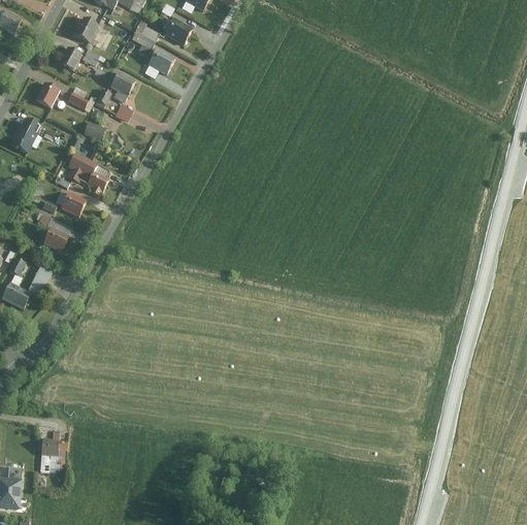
[(133,0),(132,4),(140,8),(144,0),(133,0)]
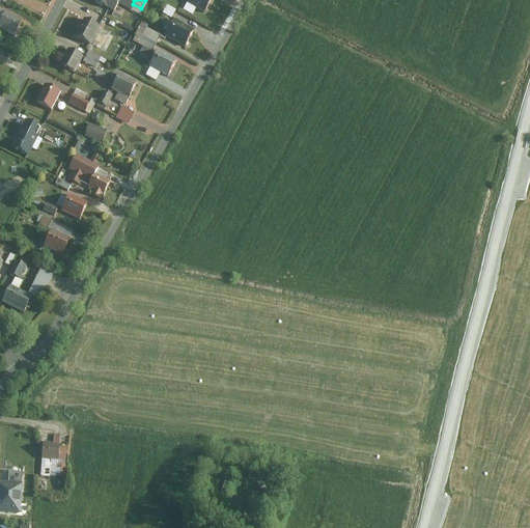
[(188,0),(203,8),(207,0),(188,0)]
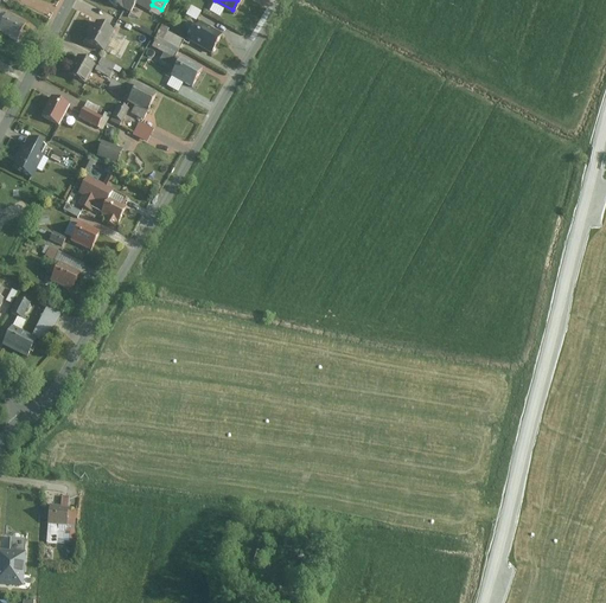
[(5,13),(0,24),(0,31),(18,39),(25,23),(5,13)]
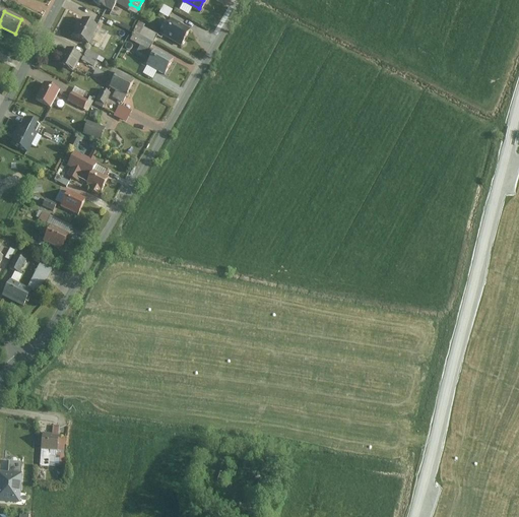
[(81,19),(73,37),(88,44),(96,26),(81,19)]
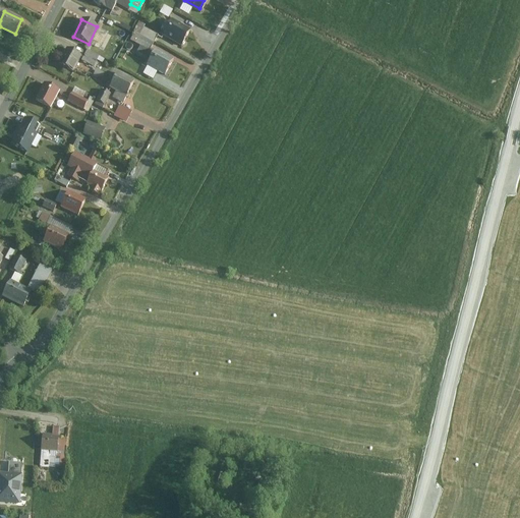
[(145,22),(137,19),(132,31),(133,31),(129,38),(149,48),(156,33),(142,26),(145,22)]
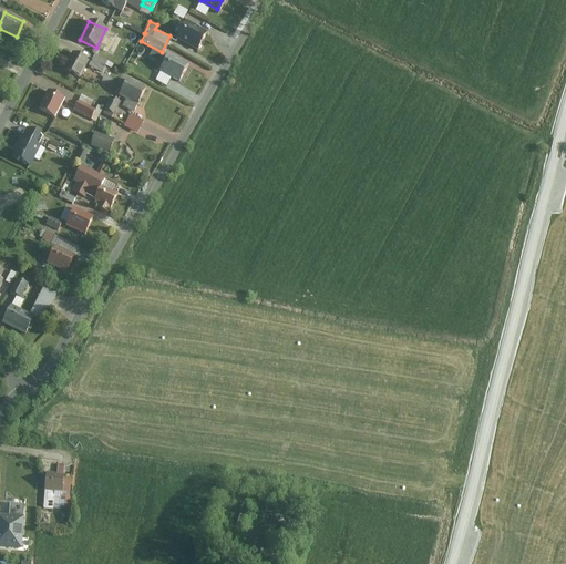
[(185,21),(177,36),(197,47),(205,32),(185,21)]
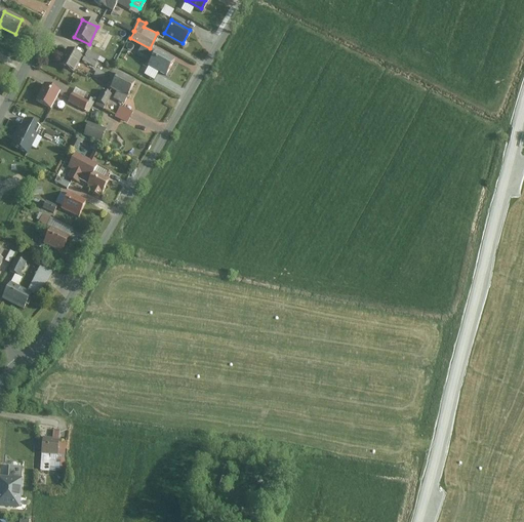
[(105,22),(101,31),(114,37),(118,28),(105,22)]
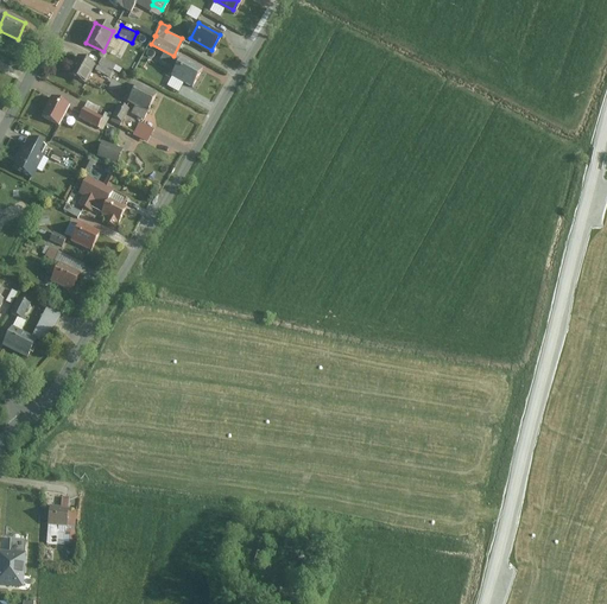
[(78,56),(69,72),(84,81),(94,63),(78,56)]
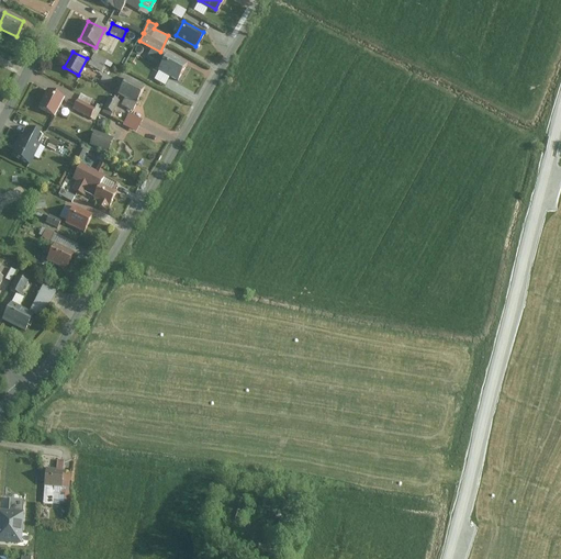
[(166,53),(157,67),(178,79),(186,65),(166,53)]
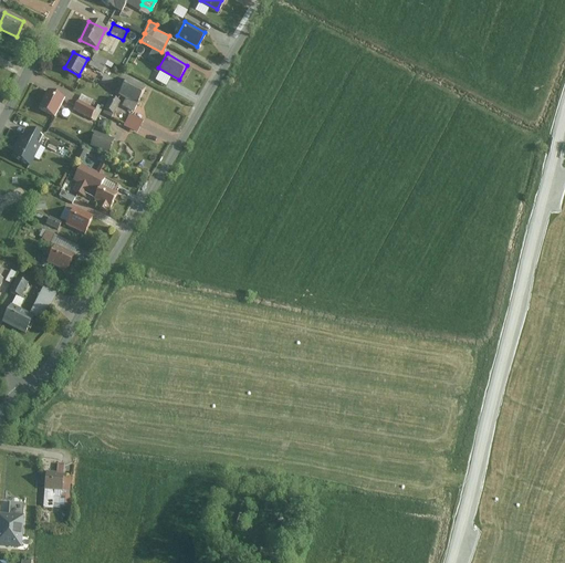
[(94,54),(89,63),(104,71),(108,61),(94,54)]
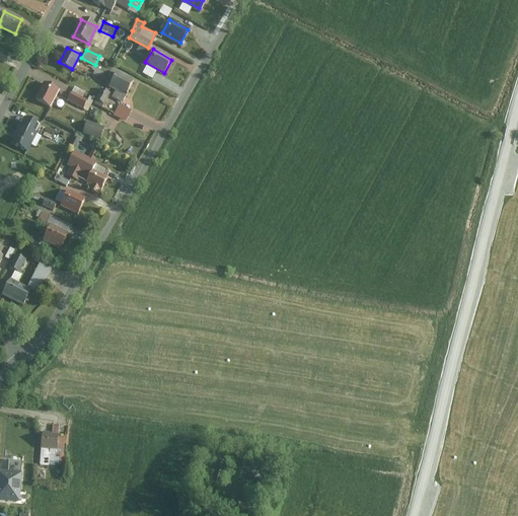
[(96,66),(93,73),(102,77),(105,70),(96,66)]
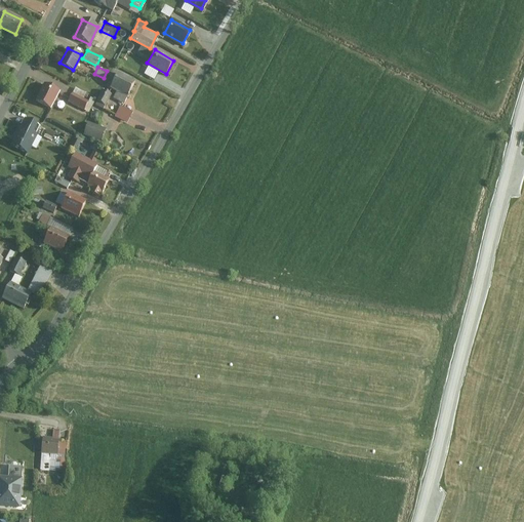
[(133,80),(117,72),(109,88),(125,96),(133,80)]
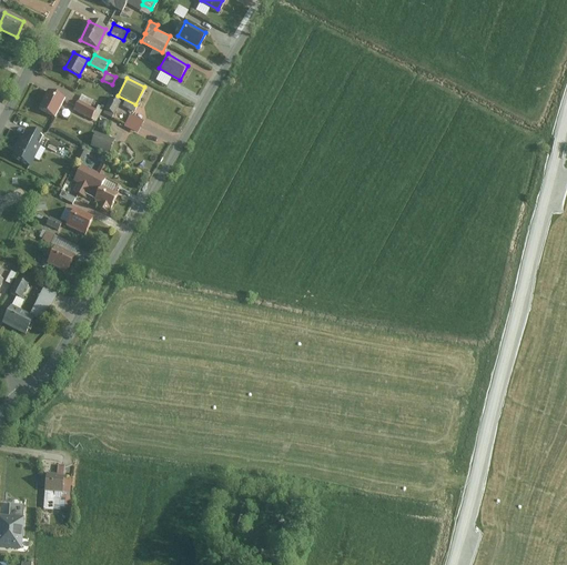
[(48,90),(39,108),(56,115),(64,98),(48,90)]
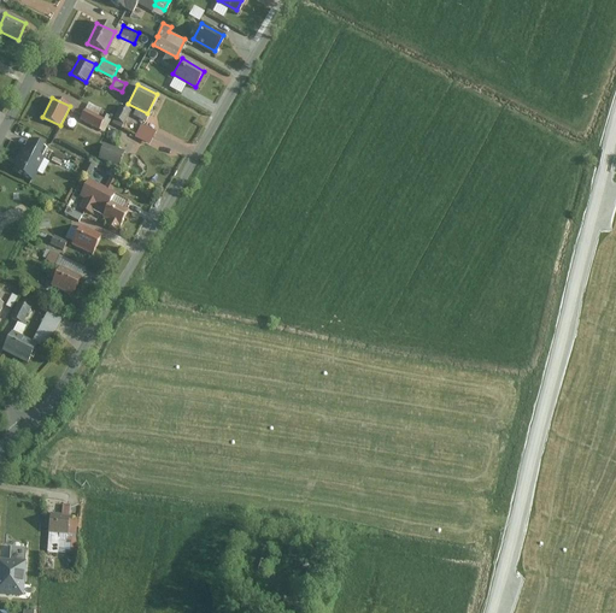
[(129,110),(119,105),(112,117),(123,123),(129,110)]
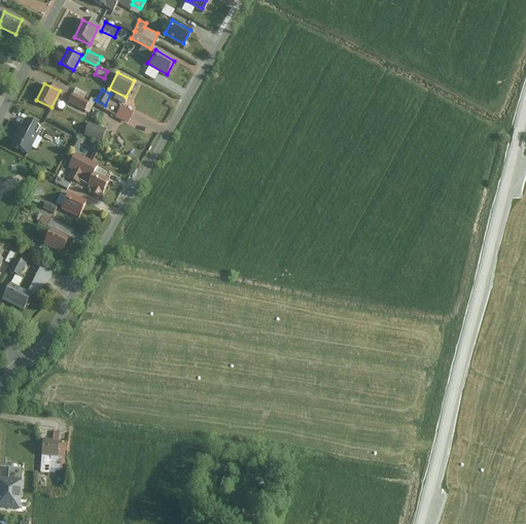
[(72,93),(68,101),(82,108),(86,100),(72,93)]
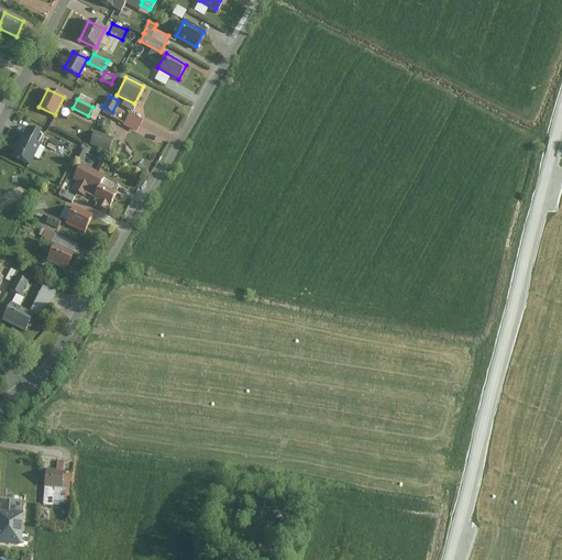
[(141,118),(128,111),(121,124),(134,131),(141,118)]
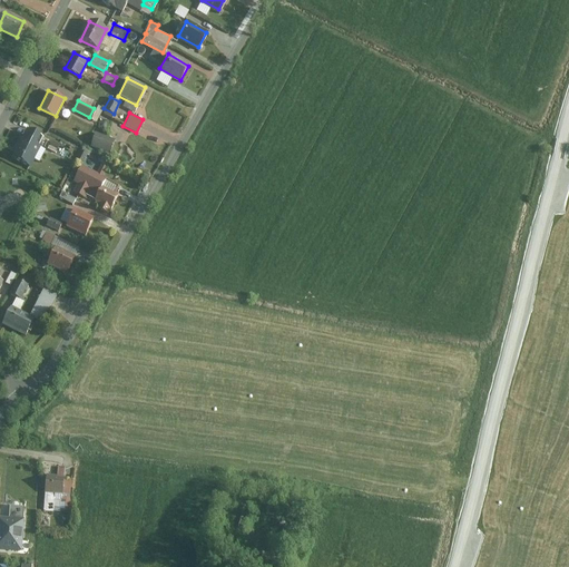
[(25,128),(12,155),(31,165),(45,137),(25,128)]
